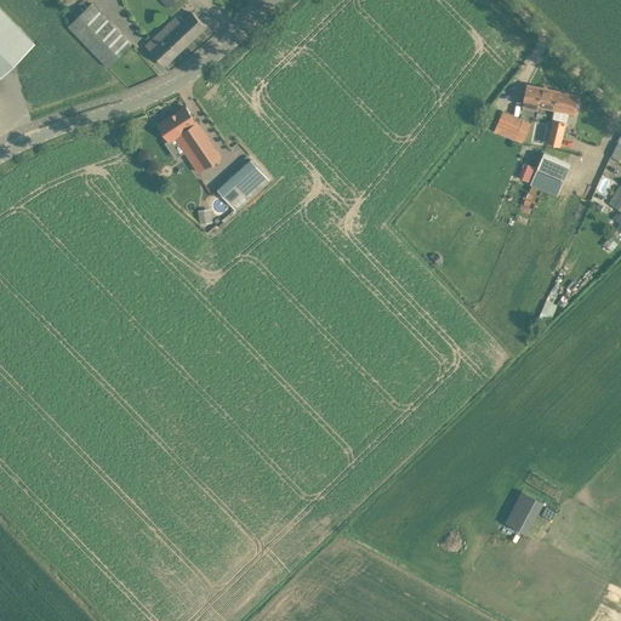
[(68,24),(100,57),(108,66),(132,43),(124,34),(92,1),(68,24)]
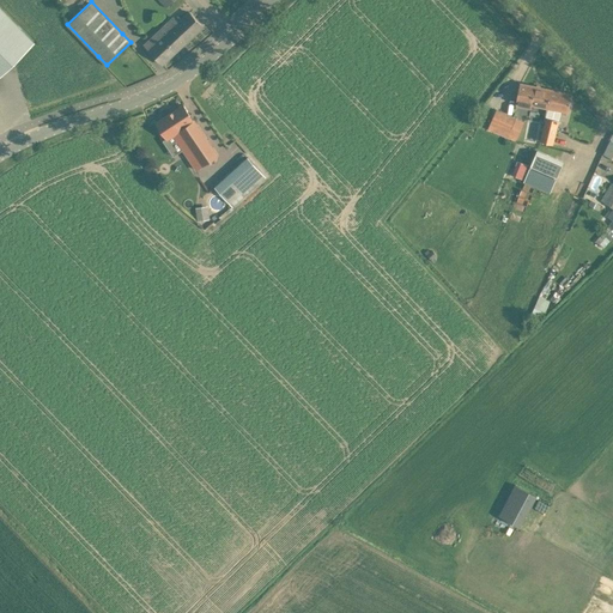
[(0,7),(0,73),(32,42),(0,7)]
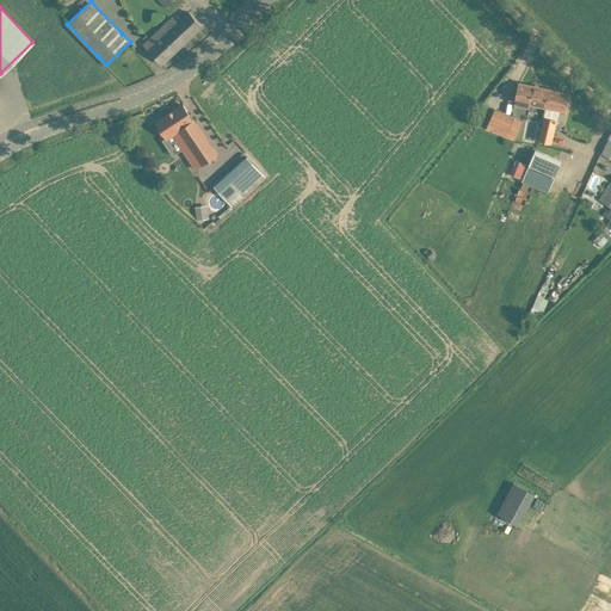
[(144,44),(154,55),(162,63),(202,26),(189,12),(178,23),(173,18),(144,44)]
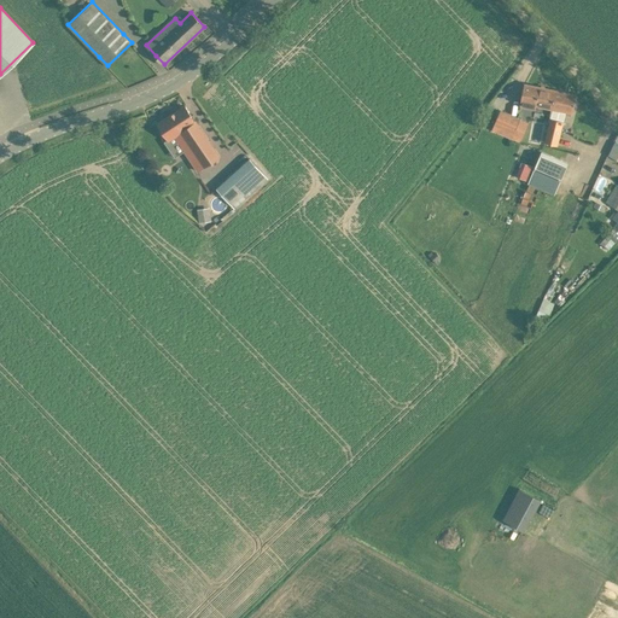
[(538,108),(554,110),(558,91),(524,83),(519,106),(538,110),(538,108)]
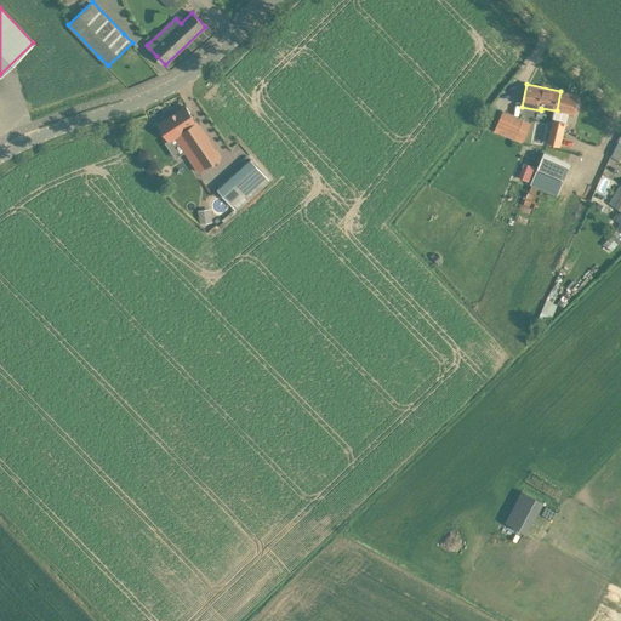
[(560,91),(557,110),(575,114),(580,95),(560,91)]
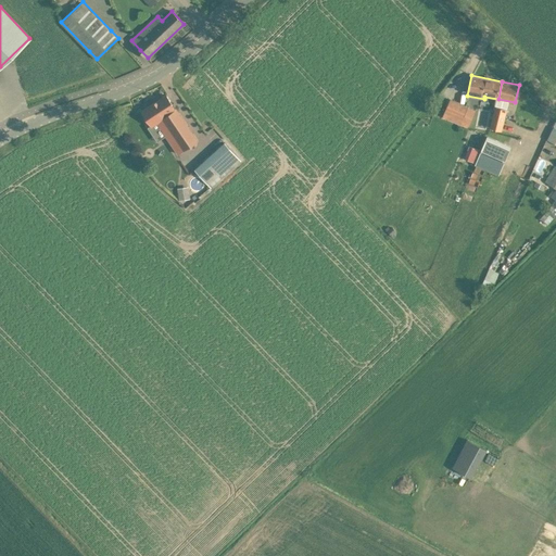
[(151,125),(156,122),(178,153),(197,140),(166,95),(142,111),(151,125)]
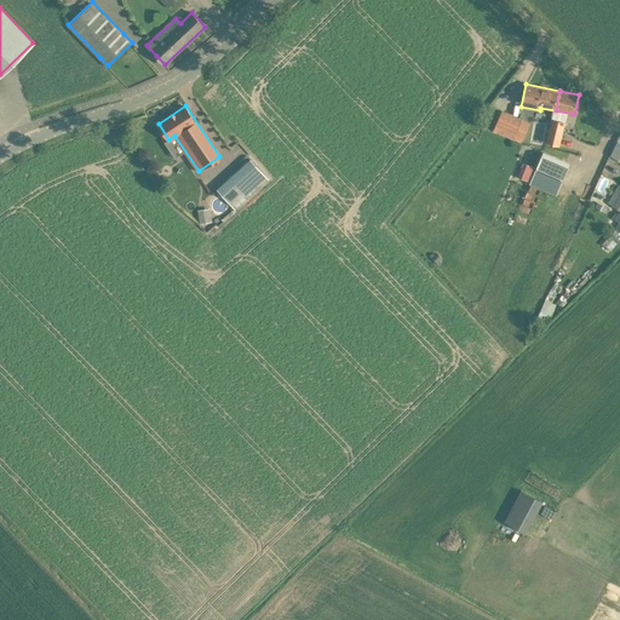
[(495,125),(516,133),(522,120),(501,112),(495,125)]
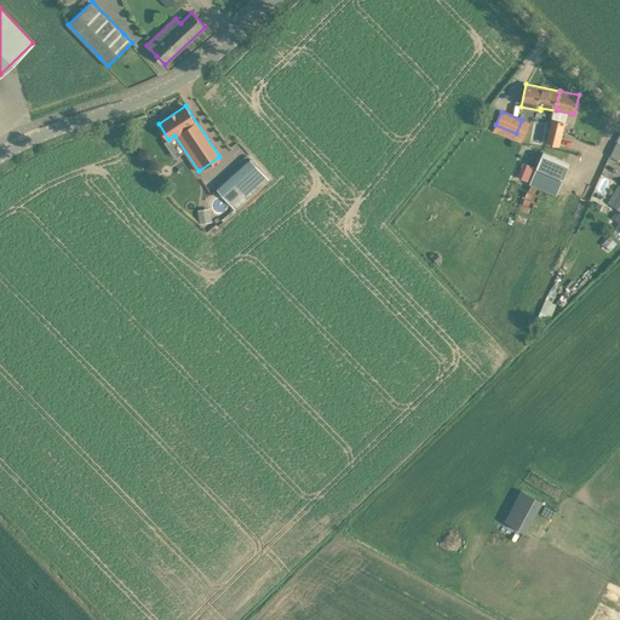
[(566,121),(552,119),(546,143),(558,147),(566,121)]
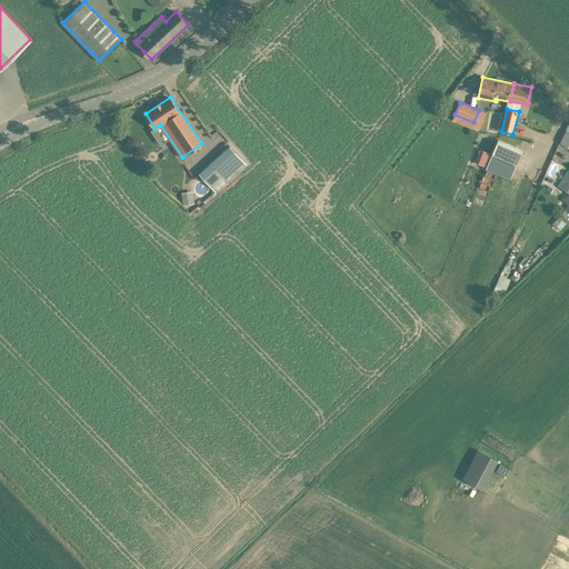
[(498,139),(491,157),(516,168),(523,150),(498,139)]
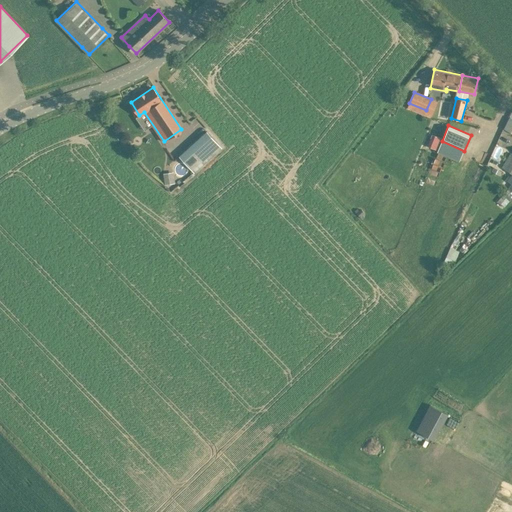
[(193,169),(219,145),(207,131),(180,155),(193,169)]
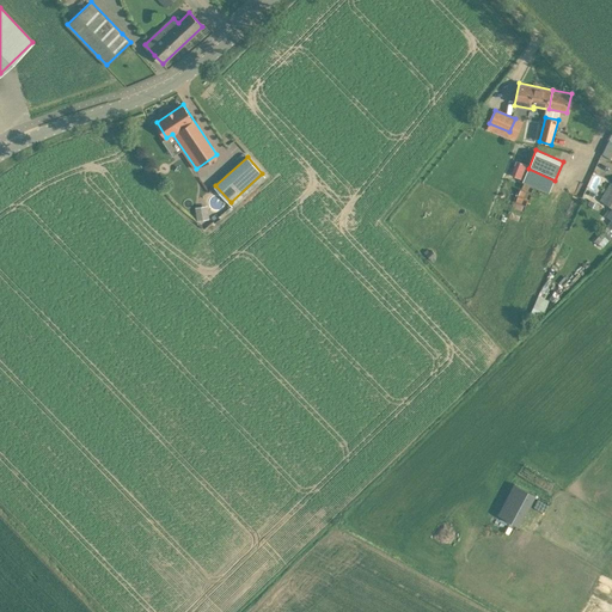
[(518,161),(512,175),(522,179),(527,165),(518,161)]
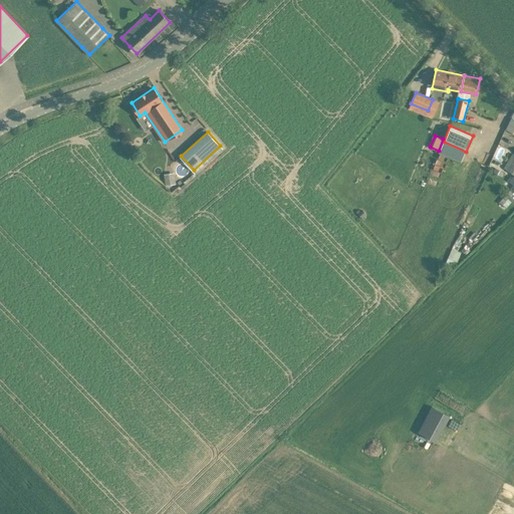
[(506,200),(503,205),(506,208),(513,198),(513,163),(509,172),(513,174),(513,185),(503,198),(506,200)]
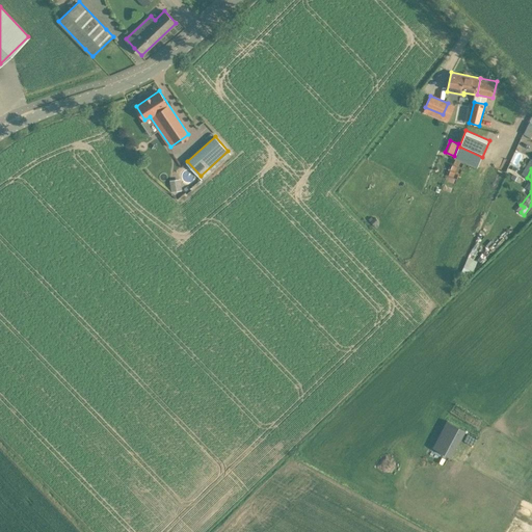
[(171,192),(182,190),(180,179),(170,180),(171,192)]
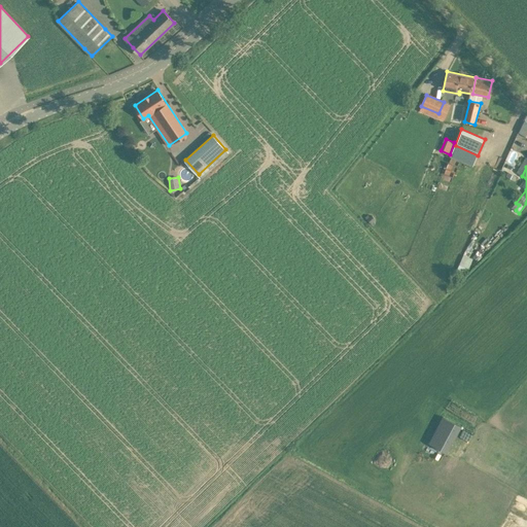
[(464,253),(457,269),(462,271),(465,267),(468,268),(473,257),(464,253)]
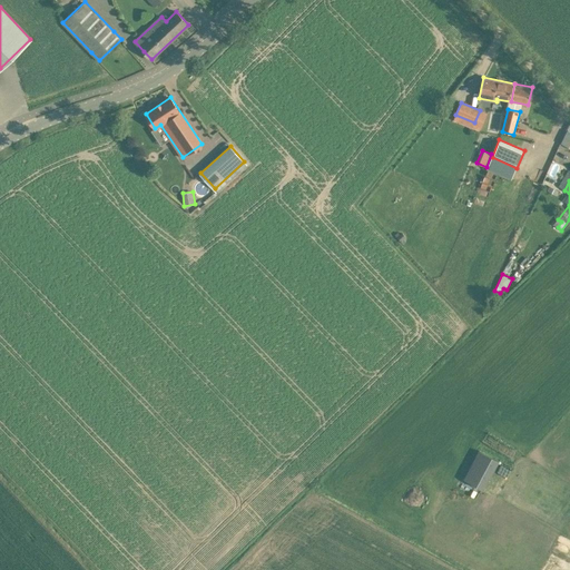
[(479,451),(464,479),(483,490),(499,461),(479,451)]
